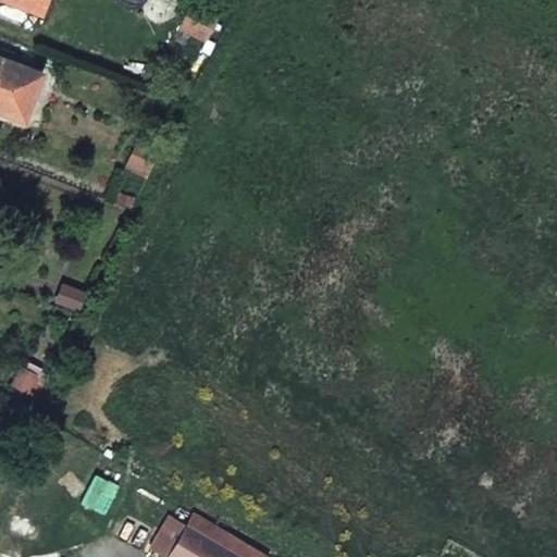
[(9,0),(38,10),(41,0),(9,0)]
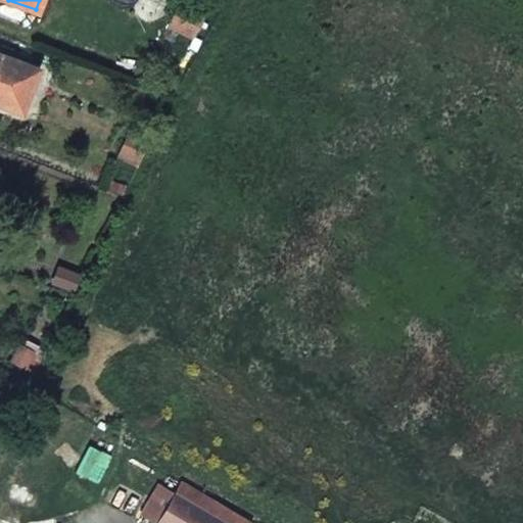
[(169,27),(190,37),(201,13),(180,3),(169,27)]
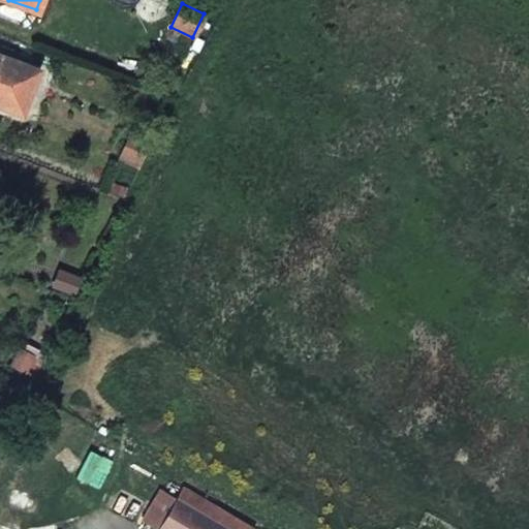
[(37,72),(0,58),(0,105),(21,115),(37,72)]
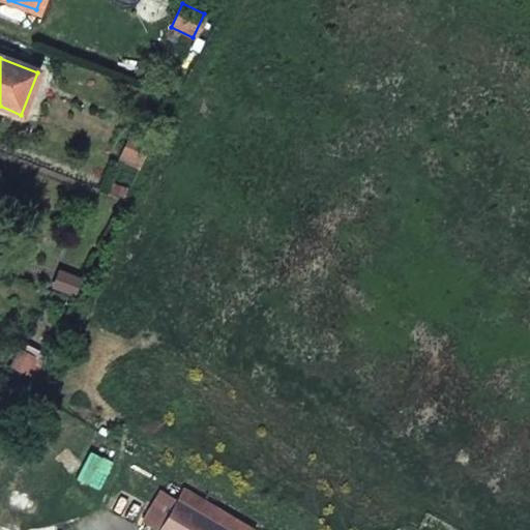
[(146,153),(151,144),(130,136),(119,159),(139,168),(146,153)]
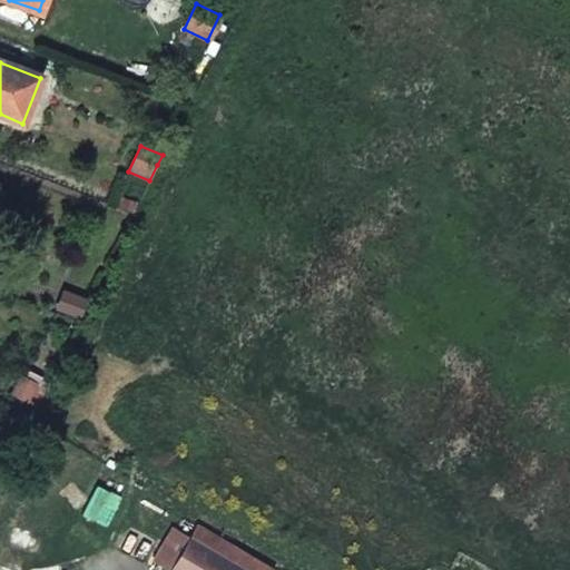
[(57,310),(77,316),(82,301),(62,294),(57,310)]
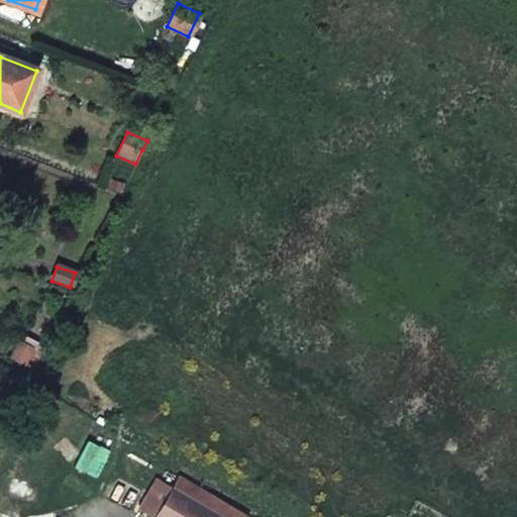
[(11,356),(22,362),(29,348),(17,343),(11,356)]
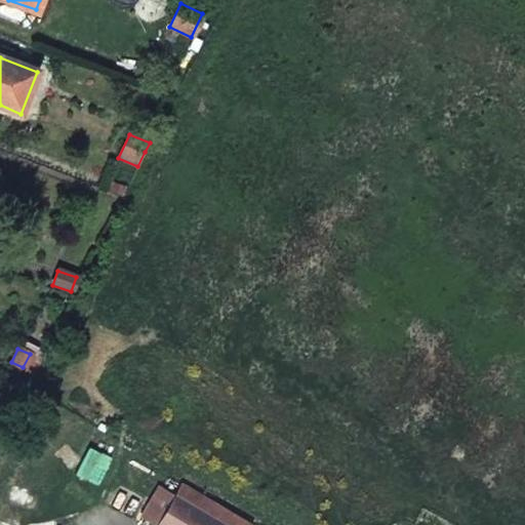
[(30,489),(12,485),(6,507),(25,512),(26,506),(31,507),(33,507),(36,506),(37,505),(38,501),(38,499),(38,498),(37,497),(29,496),(30,489)]
